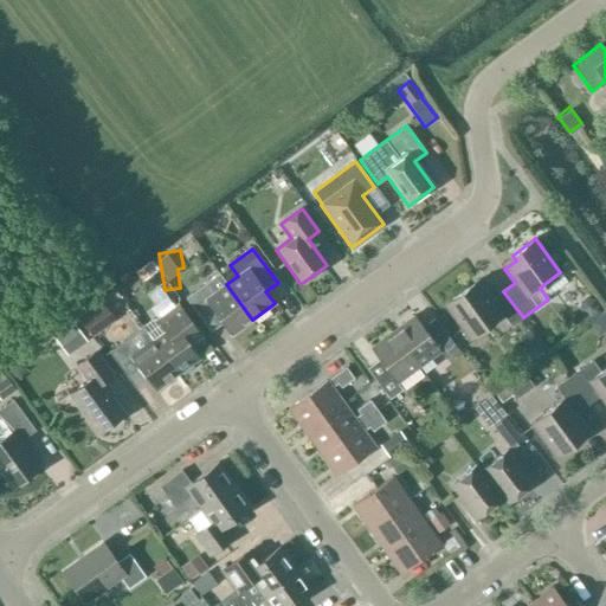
[(231,336),(252,320),(226,284),(216,292),(207,282),(185,298),(210,333),(221,324),(231,336)]
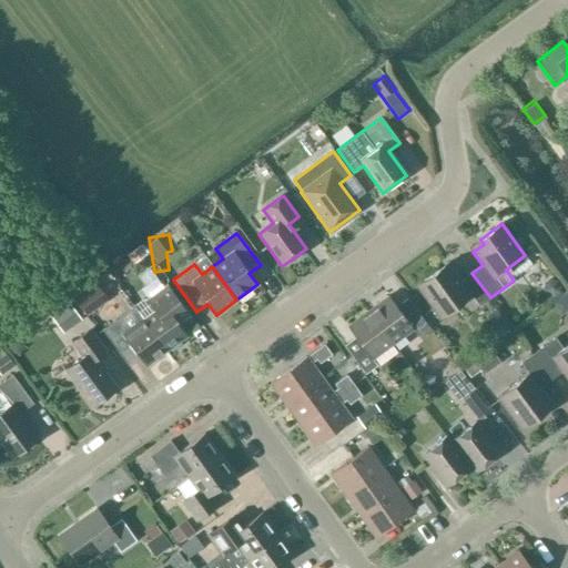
[(479,306),(490,297),(472,273),(460,281),(452,267),(440,275),(437,271),(416,286),(439,318),(472,295),(479,306)]
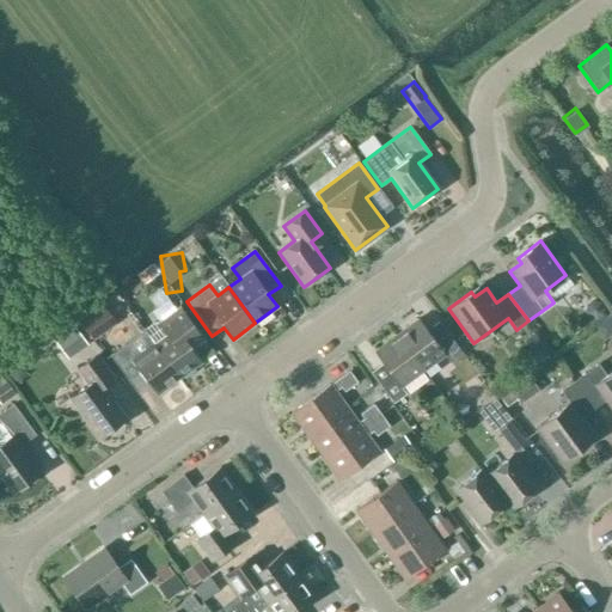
[(599,303),(592,301),(586,306),(585,313),(589,319),(597,320),(601,316),(604,308),(599,303)]
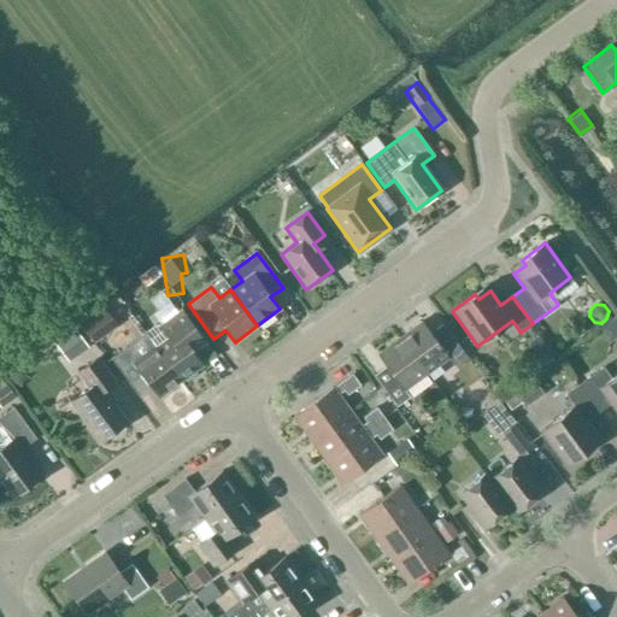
[(103,306),(78,323),(92,341),(115,324),(103,306)]
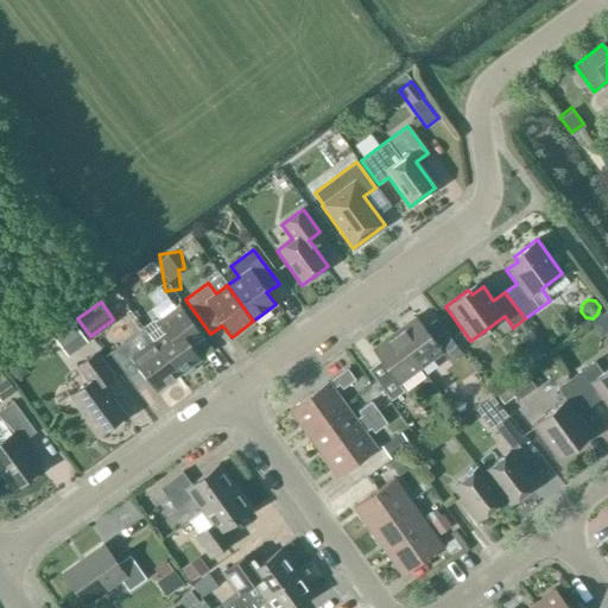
[(144,330),(178,375),(201,360),(192,348),(204,340),(179,306),(158,323),(153,323),(144,330)]
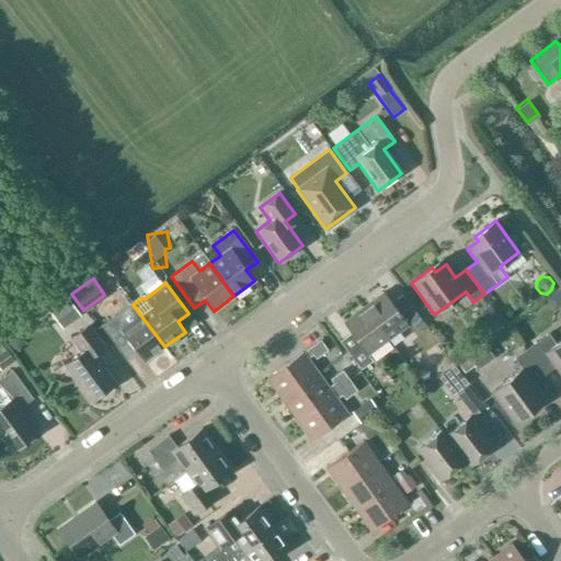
[(384,293),(363,308),(387,340),(407,325),(413,333),(424,324),(402,295),(391,304),(384,293)]
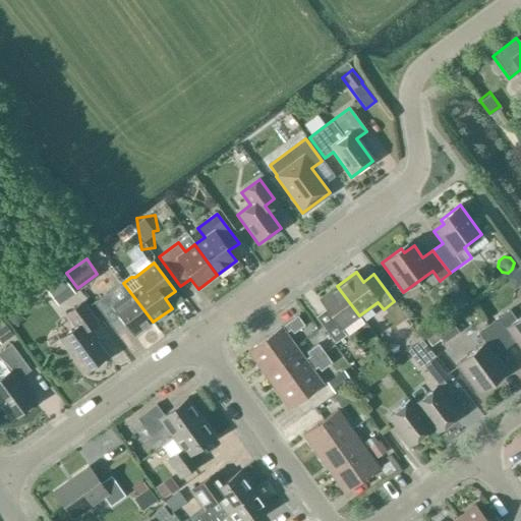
[(62,275),(45,287),(58,304),(74,292),(62,275)]
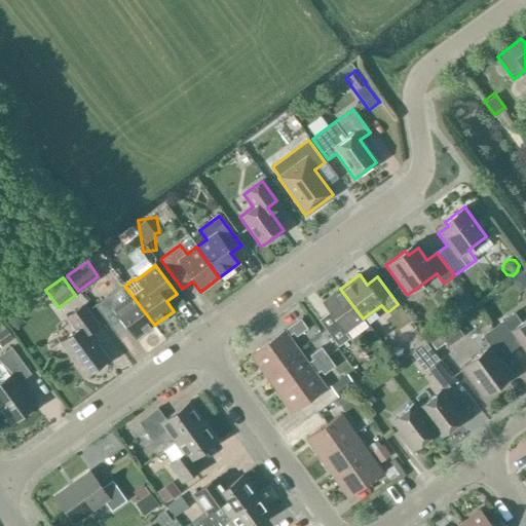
[(135,339),(154,325),(124,286),(96,308),(117,337),(127,330),(135,339)]
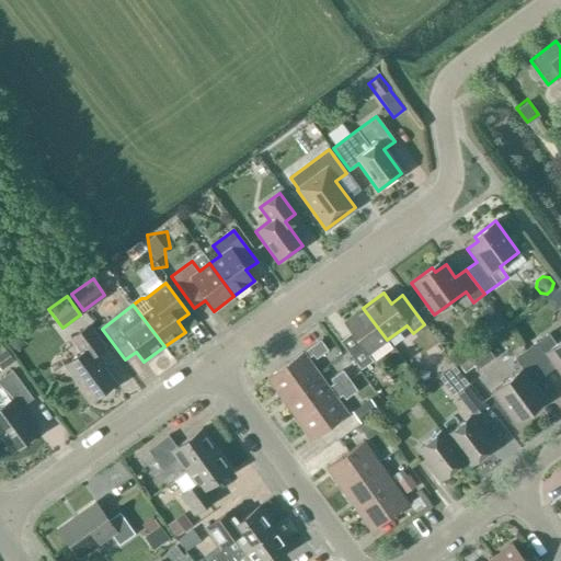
[(367,355),(387,340),(363,308),(343,322),(351,333),(340,342),(361,369),(371,362),(367,355)]
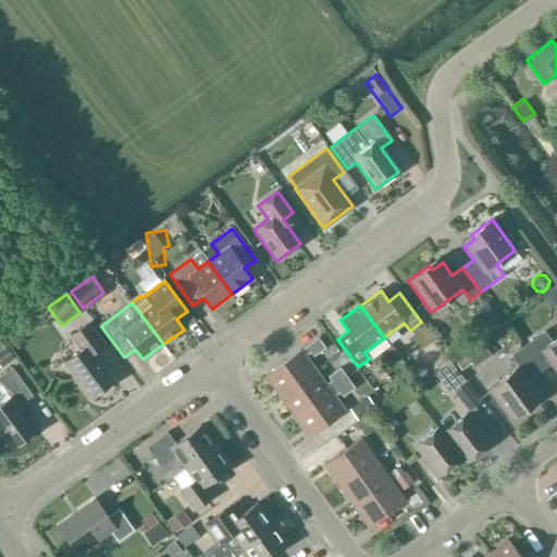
[(89,399),(114,381),(94,353),(103,345),(88,324),(70,337),(79,351),(63,363),(89,399)]
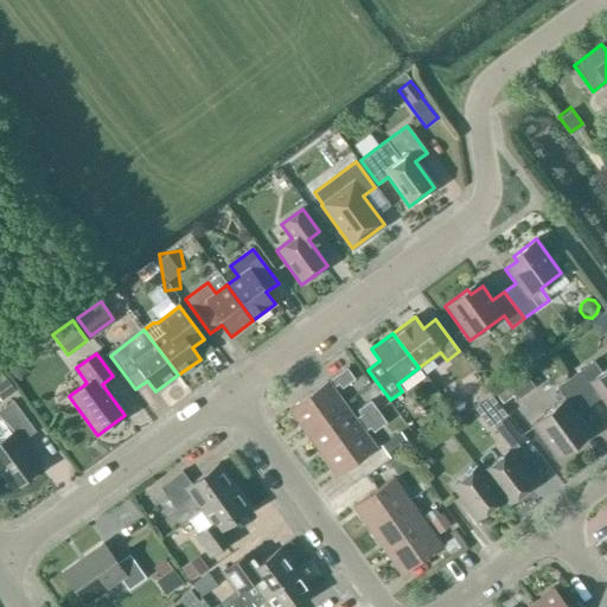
[(569,379),(588,406),(600,397),(606,407),(606,369),(601,374),(593,362),(569,379)]
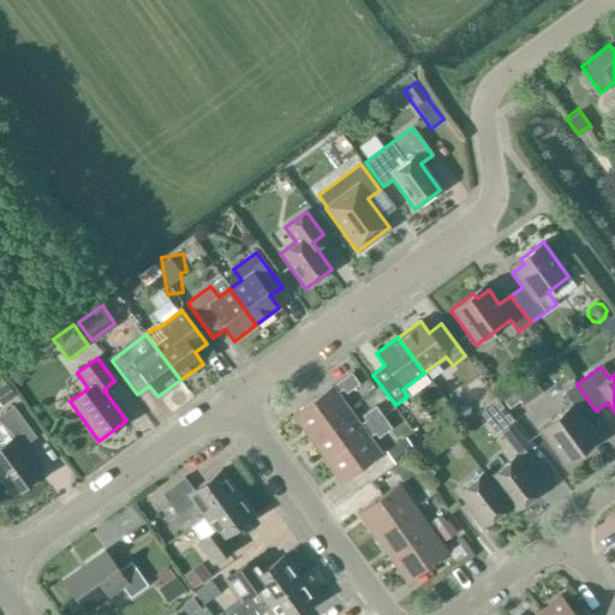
[(292,415),(309,437),(347,410),(336,394),(342,389),(346,394),(359,384),(351,372),(332,387),(292,415)]
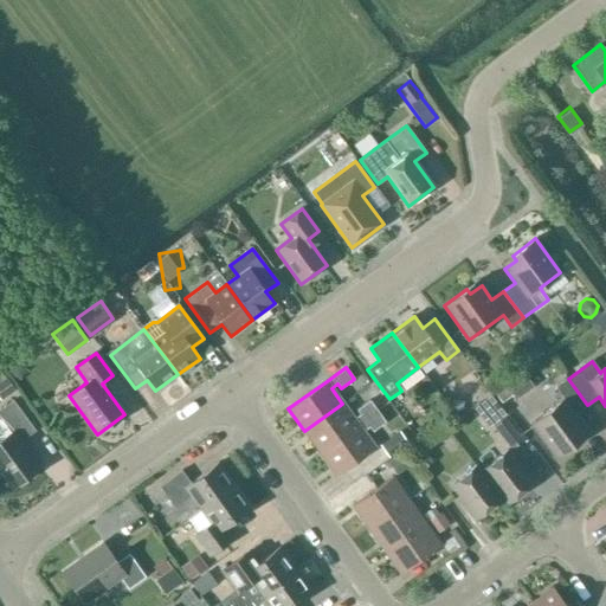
[(7,375),(0,380),(0,398),(15,388),(7,375)]
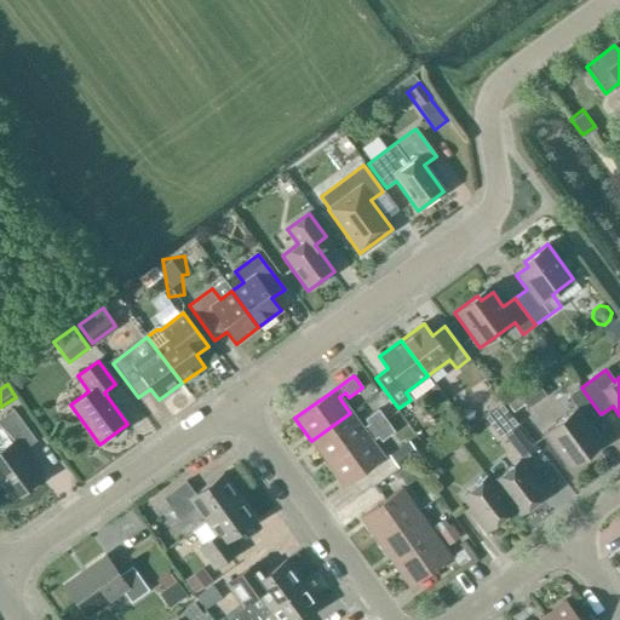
[(601,414),(581,388),(569,396),(578,408),(543,434),(568,469),(592,452),(587,446),(600,437),(589,424),(601,414)]
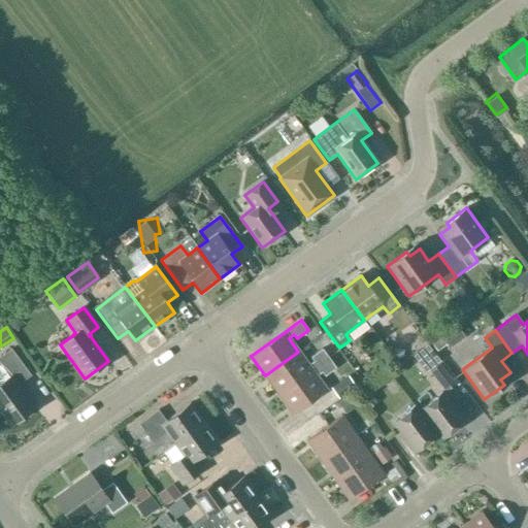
[(437,351),(446,344),(439,336),(431,343),(437,351)]
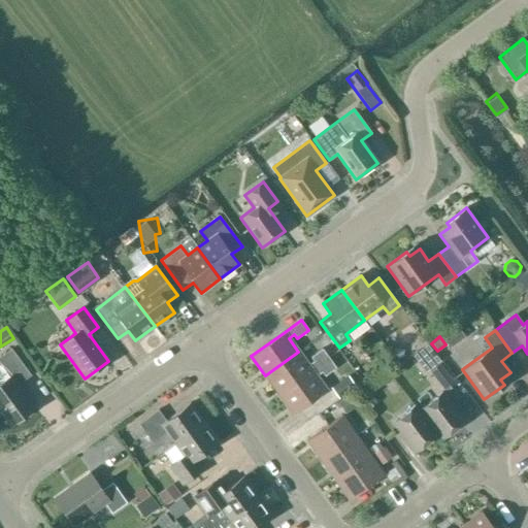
[(308,365),(298,352),(265,375),(279,395),(329,359),(322,349),(310,357),(314,361),(308,365)]
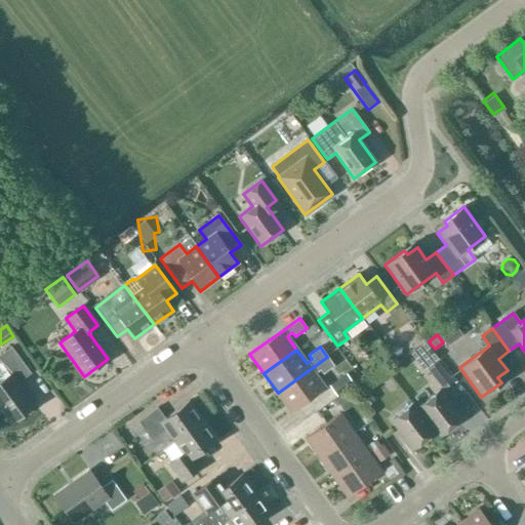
[(0,409),(10,423),(35,405),(18,382),(31,373),(11,348),(0,355),(0,362),(9,375),(0,381),(0,409)]
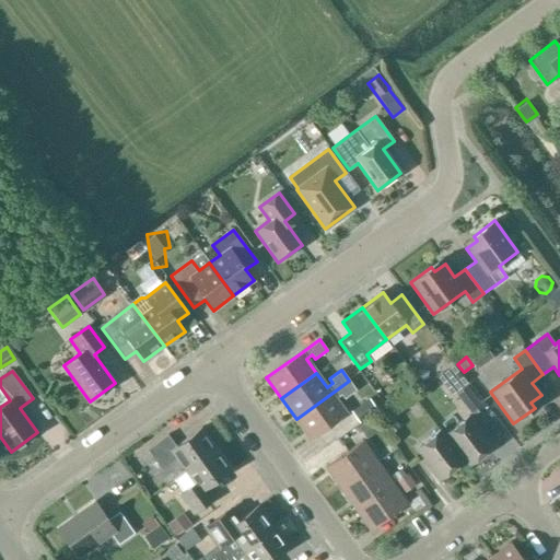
[(357,391),(349,381),(296,419),(311,440),(347,413),(336,399),(341,395),(345,399),(357,391)]
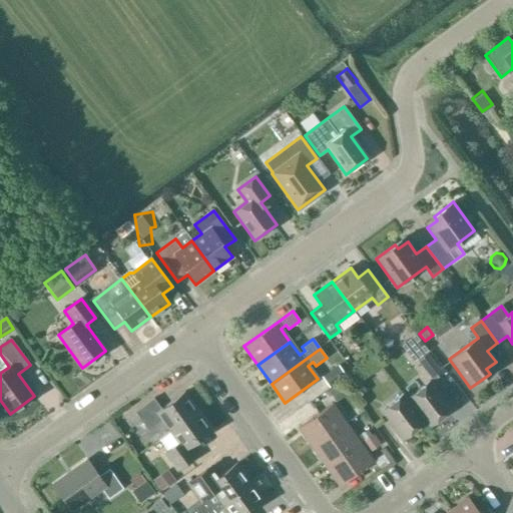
[(443,373),(428,353),(417,361),(432,381),(443,373)]
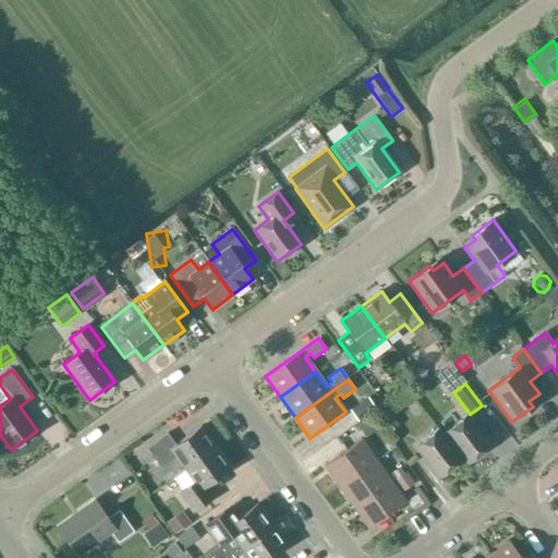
[(350,411),(358,422),(377,409),(370,398),(350,411)]
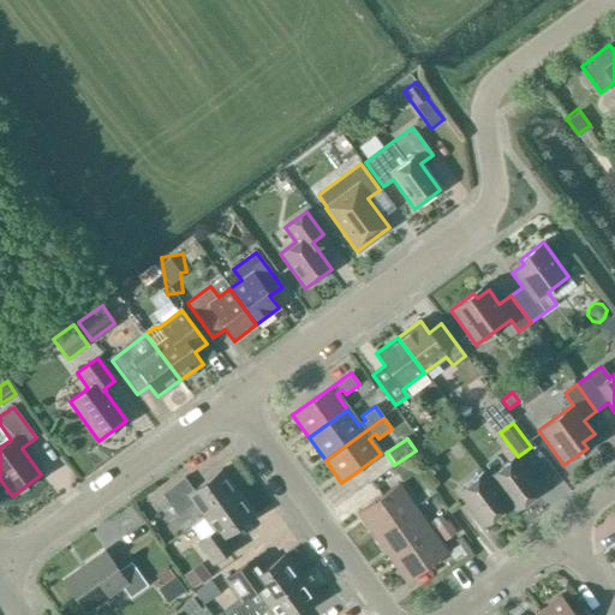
[(515,511),(541,491),(514,458),(489,477),(515,511)]
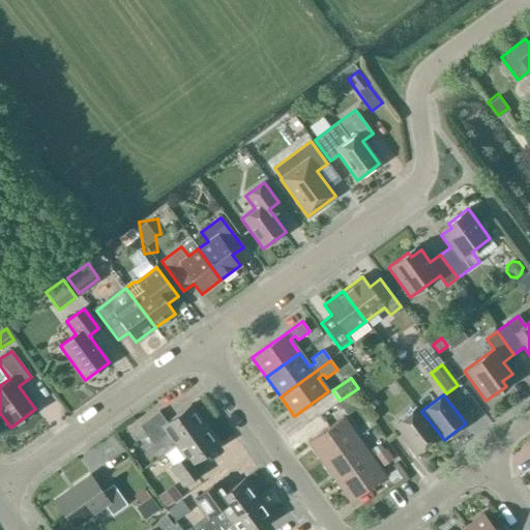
[(175,446),(205,424),(192,405),(167,422),(158,412),(139,425),(152,444),(167,434),(175,446)]
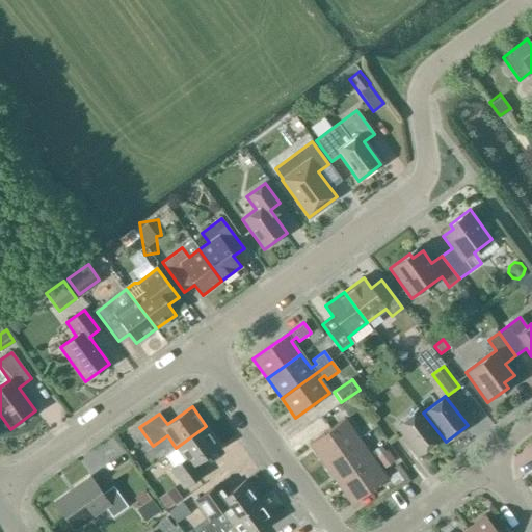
[(419,455),(441,439),(418,409),(396,426),(419,455)]
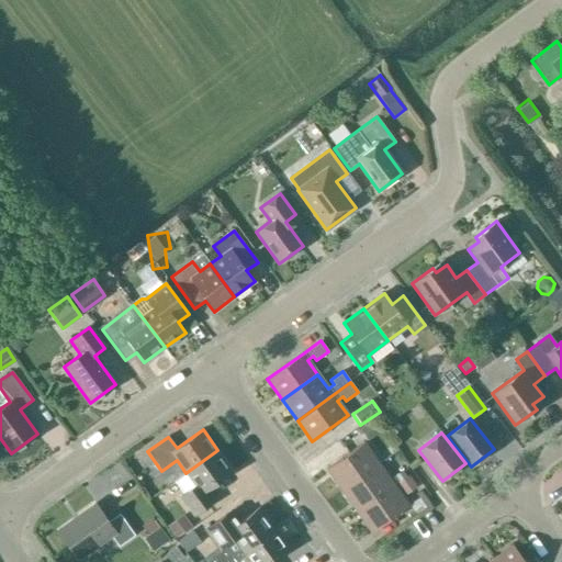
[(327,469),(341,490),(379,463),(363,442),(327,469)]
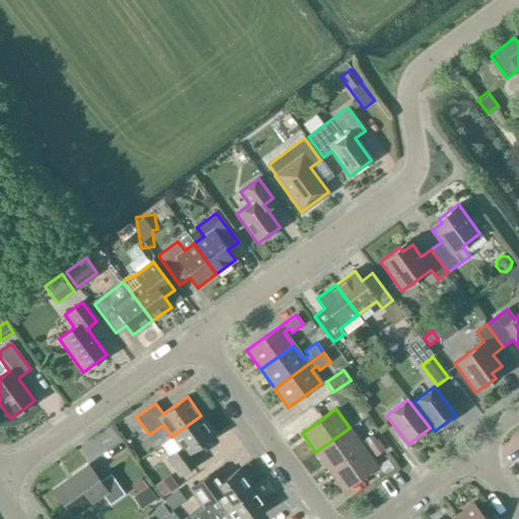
[(201,416),(171,437),(179,448),(166,458),(179,476),(198,462),(191,452),(215,435),(201,416)]
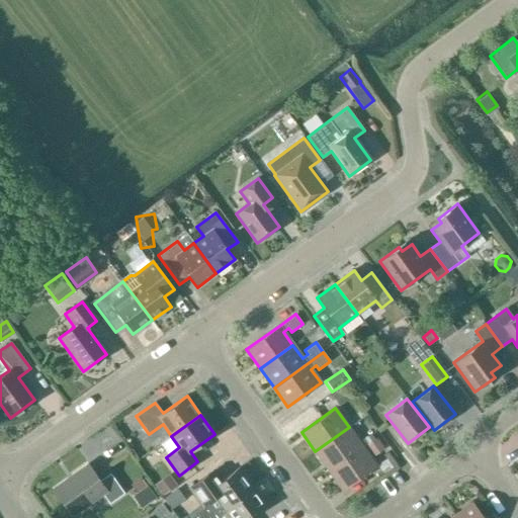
[(349,427),(315,451),(329,470),(362,446),(349,427)]
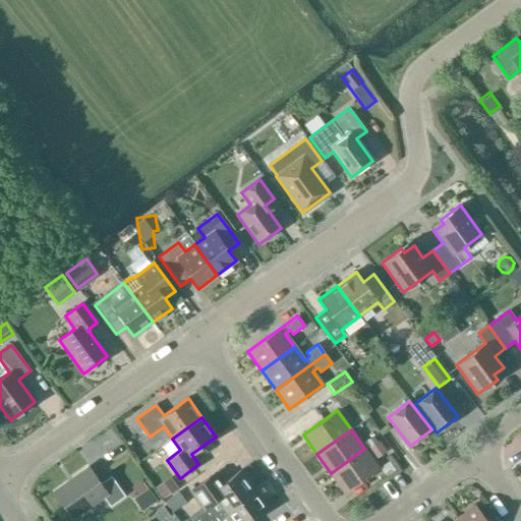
[(379,468),(364,449),(331,473),(344,493),(379,468)]
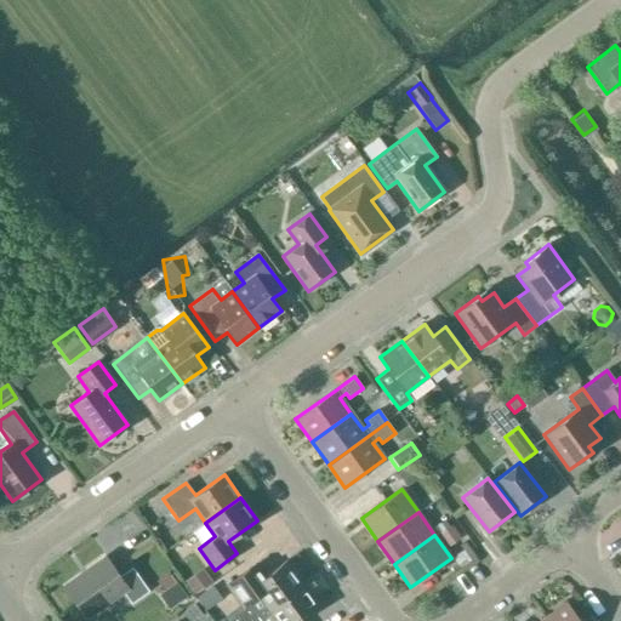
[(131,604),(149,592),(132,568),(119,576),(106,557),(63,586),(86,617),(123,592),(131,604)]
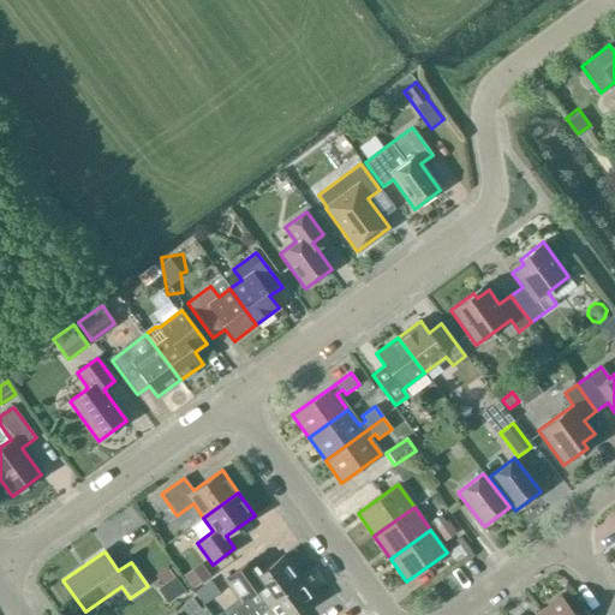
[(249,614),(254,611),(300,578),(284,555),(255,577),(246,563),(224,580),(239,601),(221,614),(249,614)]
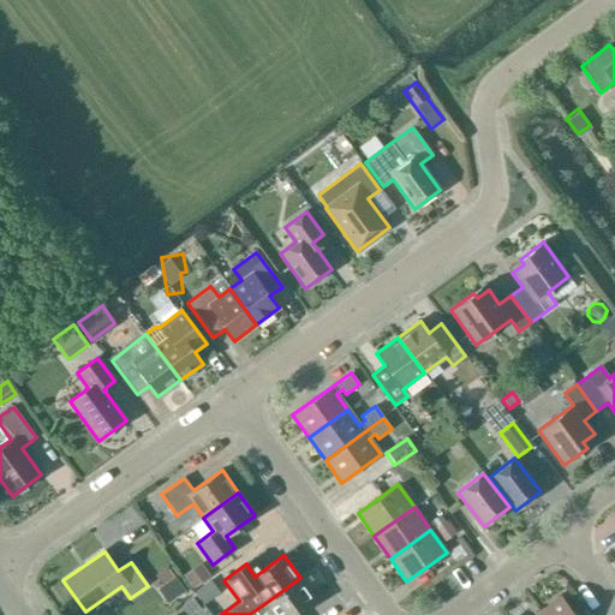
[(300,578),(254,611),(256,614),(297,614),(317,601),(300,578)]
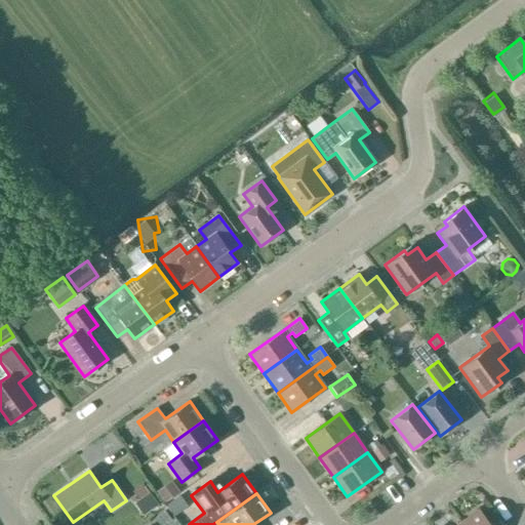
[(459,523),(460,524),(490,524),(479,510),(459,523)]
